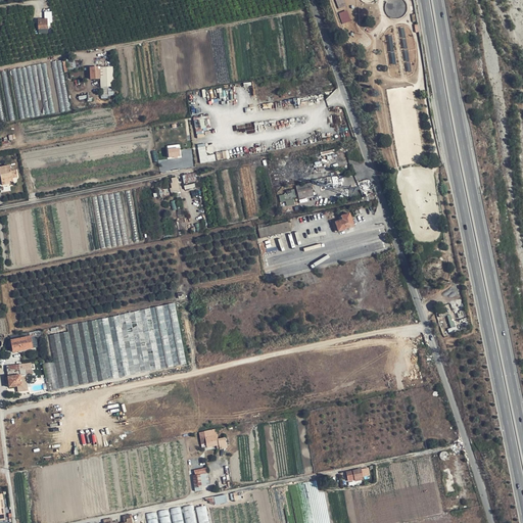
[(342,24),(351,20),(347,10),(339,13),(342,24)]
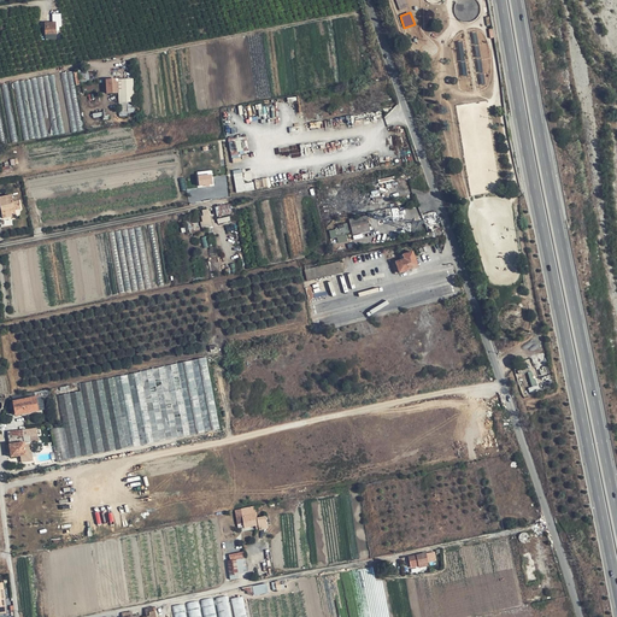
[(57,34),(56,23),(45,24),(46,35),(54,35),(57,34)]
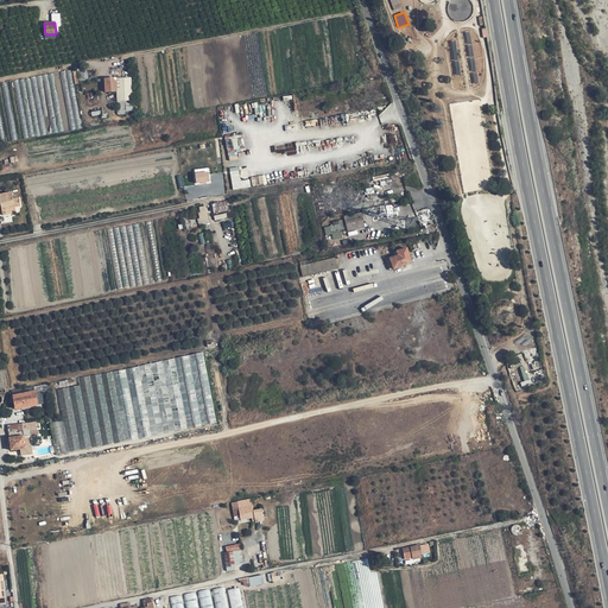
[(78,69),(80,81),(89,80),(88,68),(78,69)]
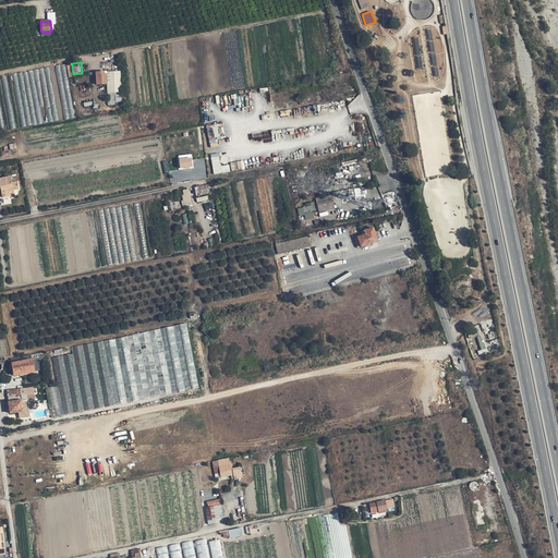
[(120,72),(107,73),(107,84),(108,94),(121,93),(120,72)]
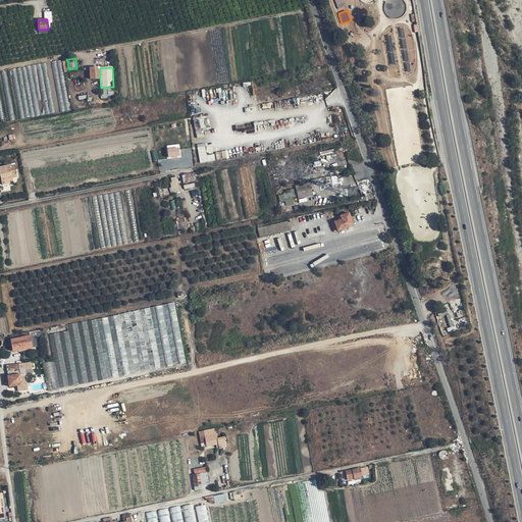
[(91,80),(100,79),(100,68),(90,68),(91,80)]
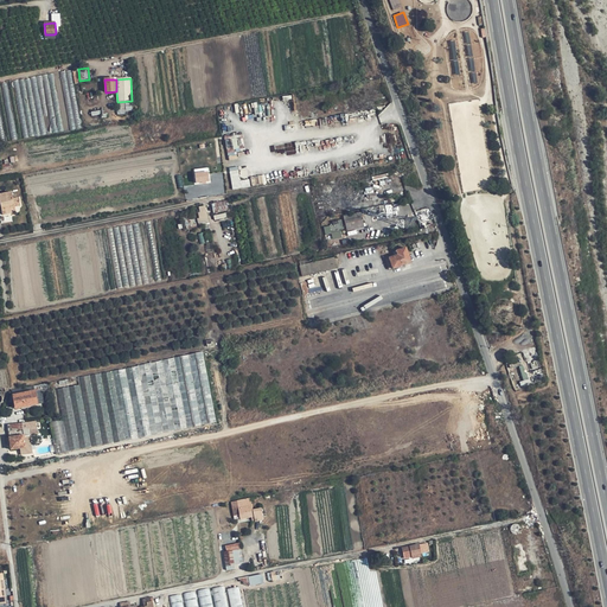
[(96,81),(81,83),(82,93),(97,89),(96,81)]
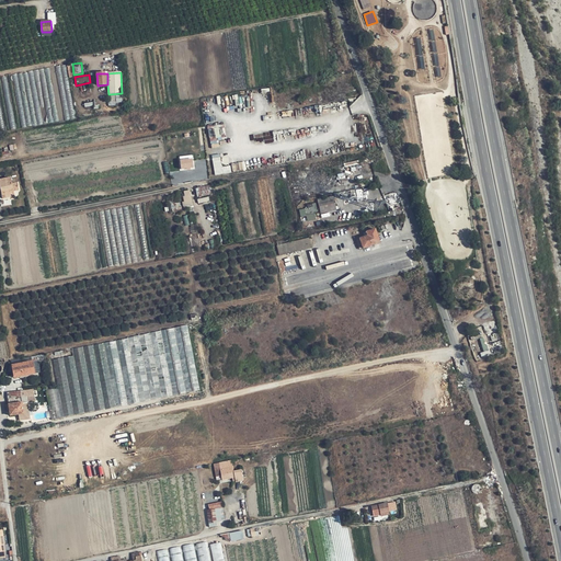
[(216,174),(232,172),(231,165),(222,167),(220,153),(213,155),(216,174)]
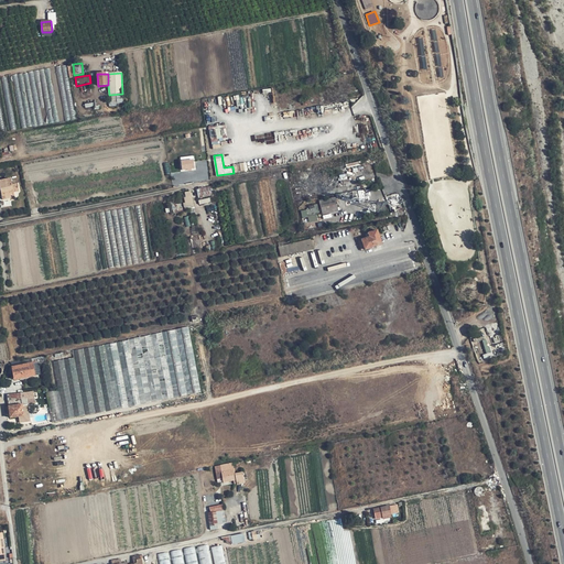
[(11,180),(0,181),(0,188),(2,199),(14,197),(14,192),(19,191),(18,184),(12,185),(11,180)]
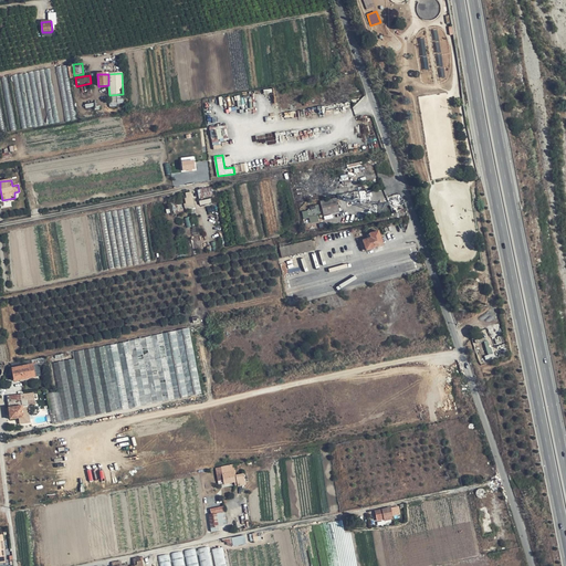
[(199,200),(215,197),(212,188),(197,190),(199,200)]
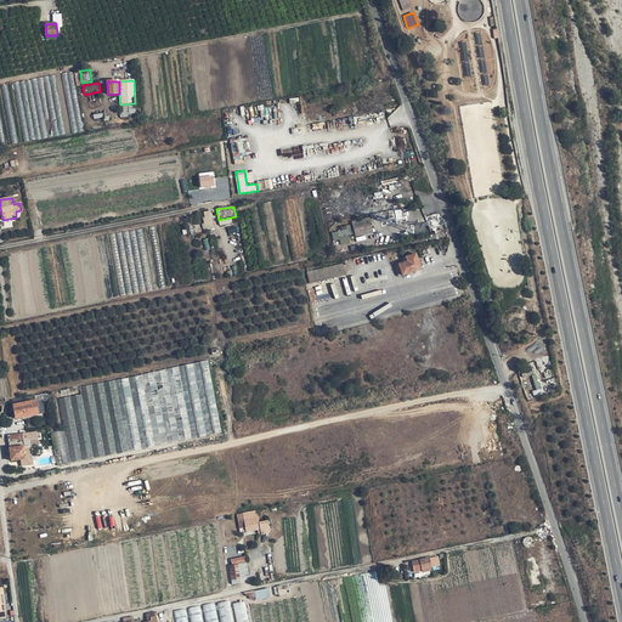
[(207,224),(208,231),(214,228),(210,211),(204,213),(205,219),(203,219),(204,224),(207,224)]
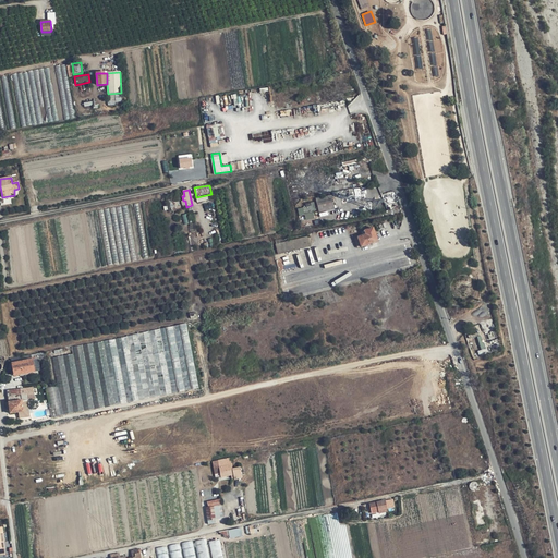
[(332,195),(315,198),(318,211),(335,208),(332,195)]
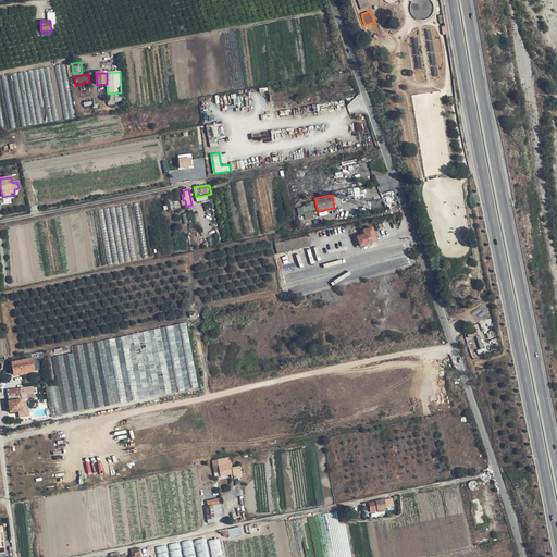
[(314,201),(305,202),(306,207),(298,208),(299,215),(305,214),(306,220),(314,219),(313,210),(316,210),(314,201)]
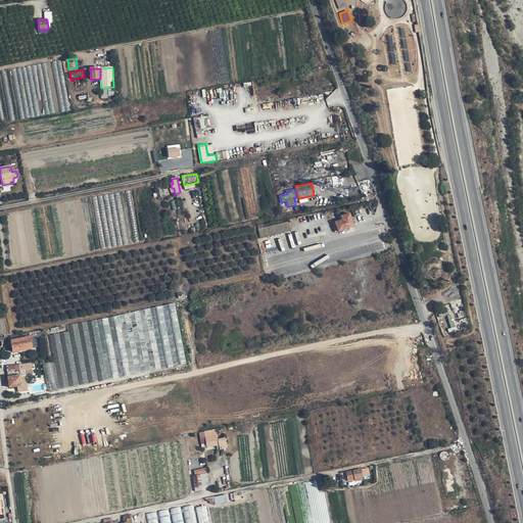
[(349,215),(341,217),(342,221),(336,223),(338,232),(353,227),(349,215)]
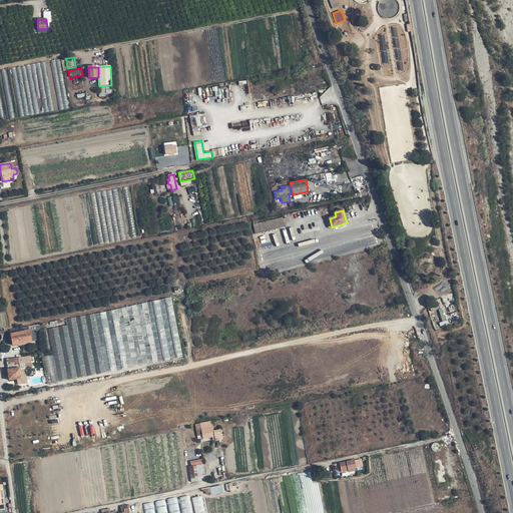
[(283,218),(253,225),(255,233),(285,227),(283,218)]
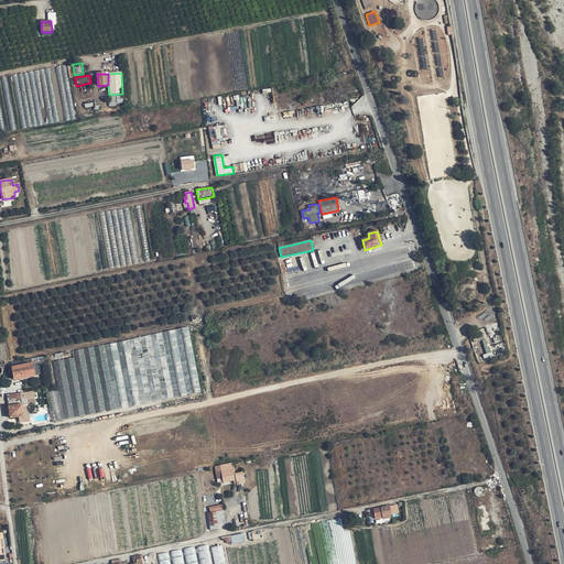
[(58,390),(34,394),(40,425),(199,392),(201,391),(190,327),(179,331),(174,332),(167,332),(128,339),(128,342),(66,354),(66,357),(53,359),(58,390)]
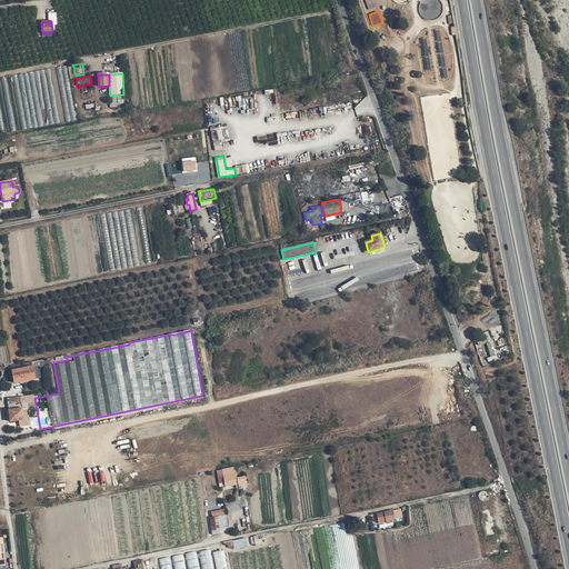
[(487,343),(493,359),(497,358),(490,342),(487,343)]
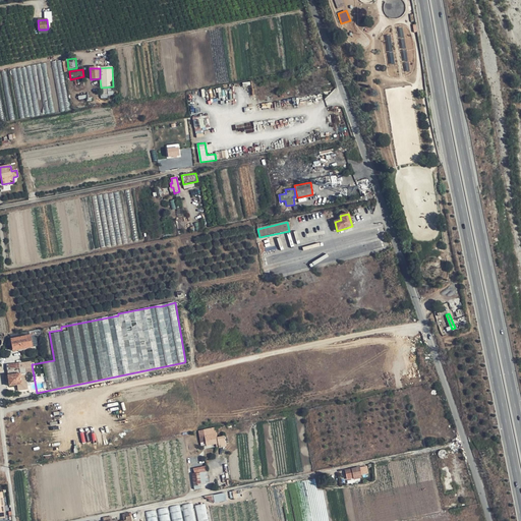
[(13,351),(32,348),(30,337),(11,340),(13,351)]
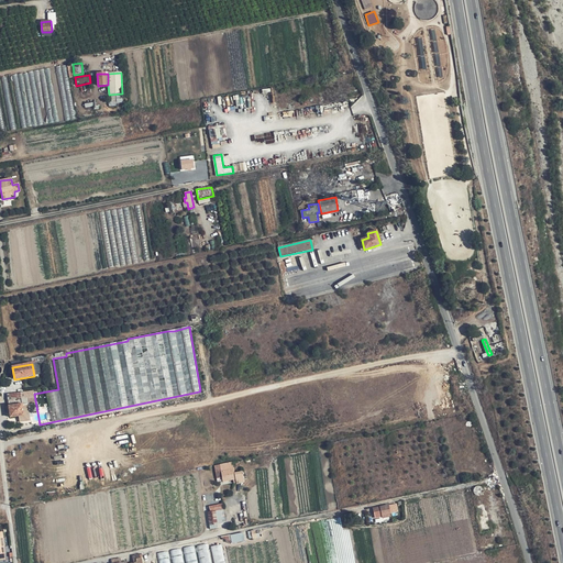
[(34,397),(33,390),(6,394),(7,400),(8,400),(25,398),(34,397)]
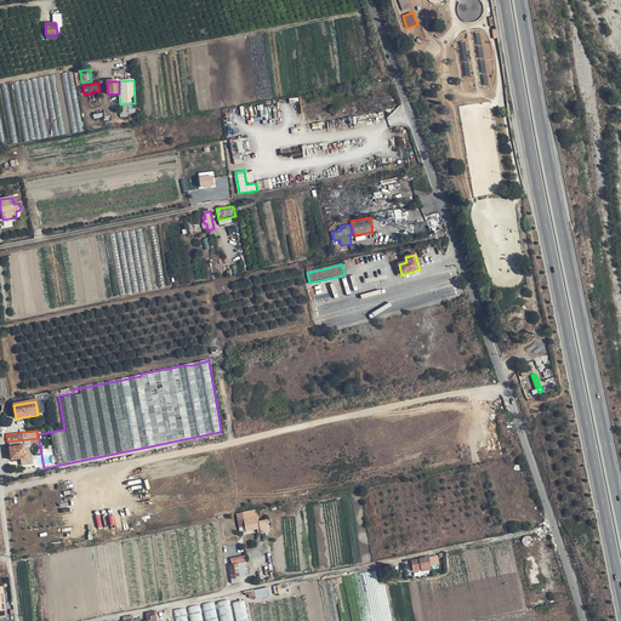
[(32,463),(29,446),(28,439),(9,442),(11,460),(21,460),(21,465),(32,463)]
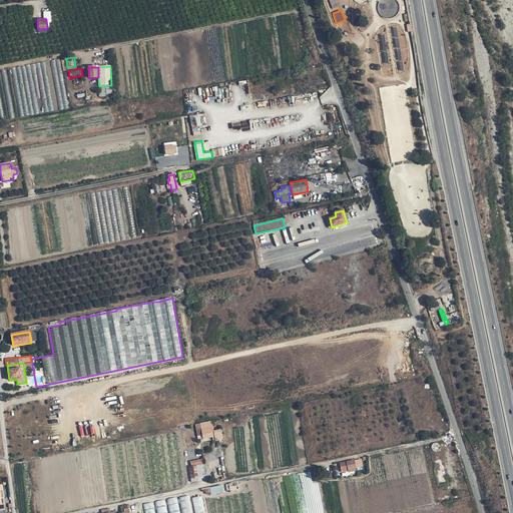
[(215,437),(214,431),(213,428),(201,430),(203,439),(215,437)]
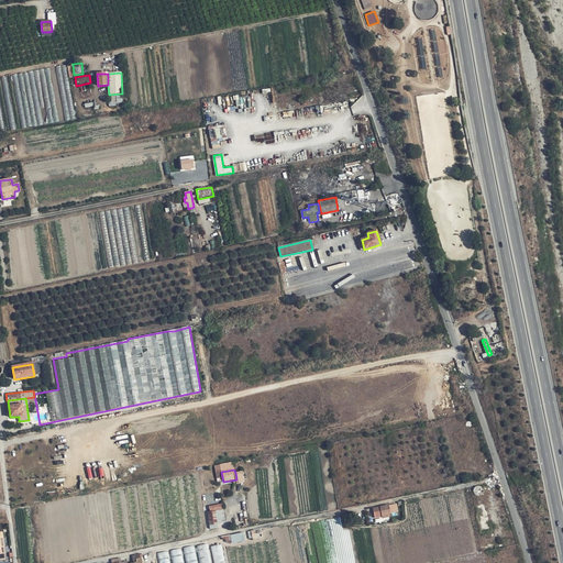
[(243,472),(235,473),(236,479),(238,484),(245,483),(243,472)]
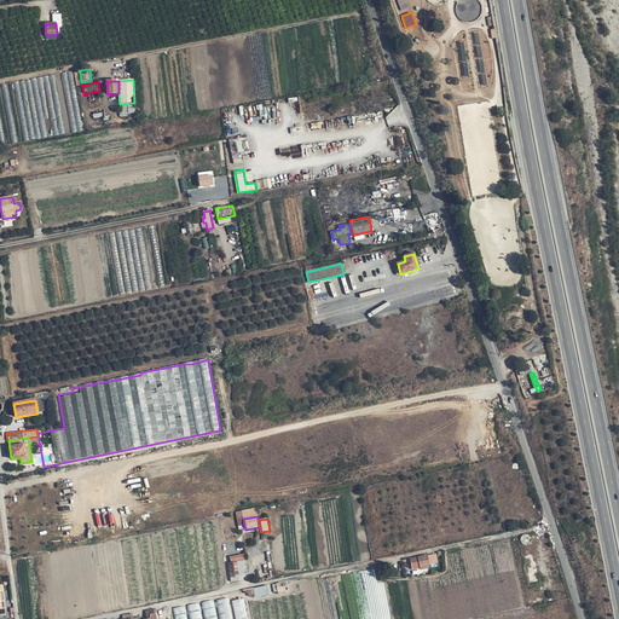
[(437,554),(411,559),(414,576),(422,574),(421,571),(431,568),(429,566),(439,563),(437,554)]
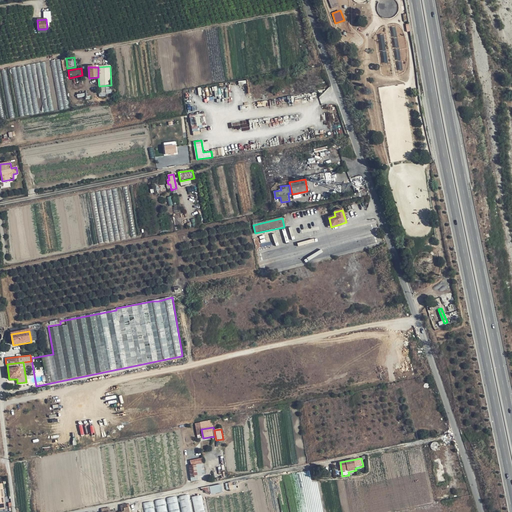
[(191,478),(198,477),(206,476),(204,464),(191,466),(189,466),(191,478)]
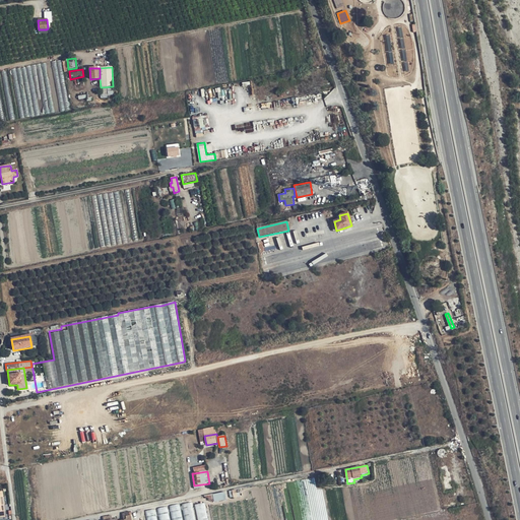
[(214,502),(225,500),(224,493),(213,496),(214,502)]
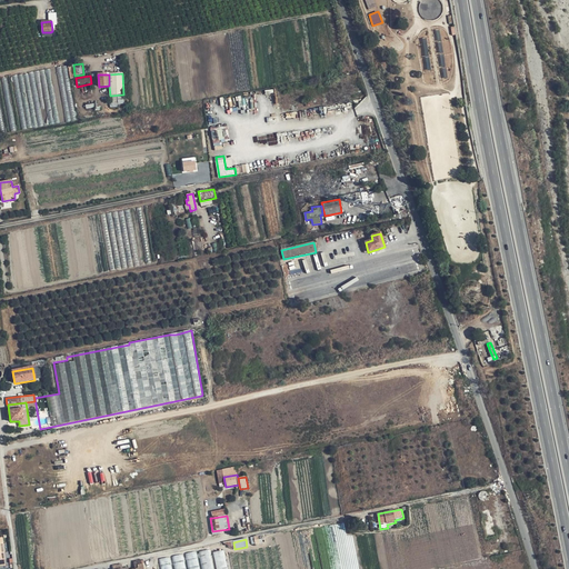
[(215,568),(211,550),(201,551),(203,568),(215,568)]
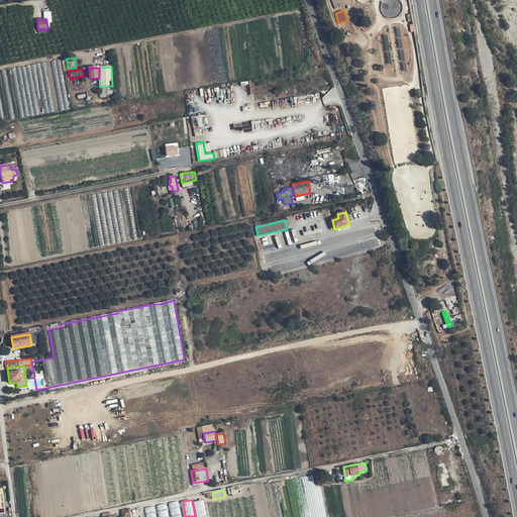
[(207,516),(204,500),(195,501),(197,516),(207,516)]
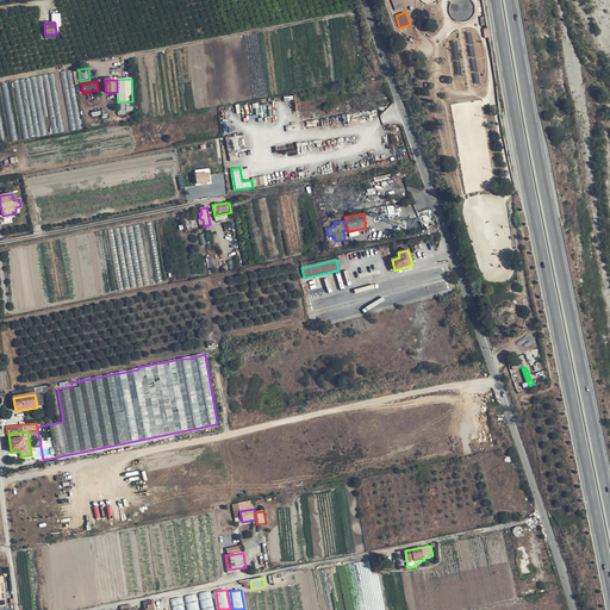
[(205,609),(201,591),(155,601),(156,609),(205,609)]
